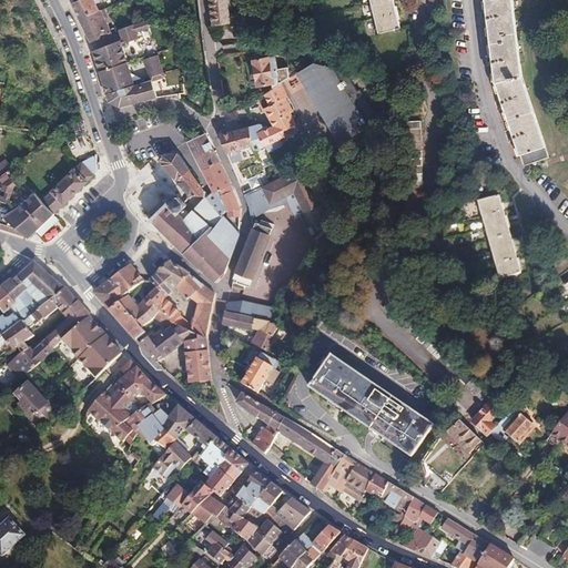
[(83,0),(72,4),(80,18),(98,11),(94,3),(99,1),(98,0),(83,0)]
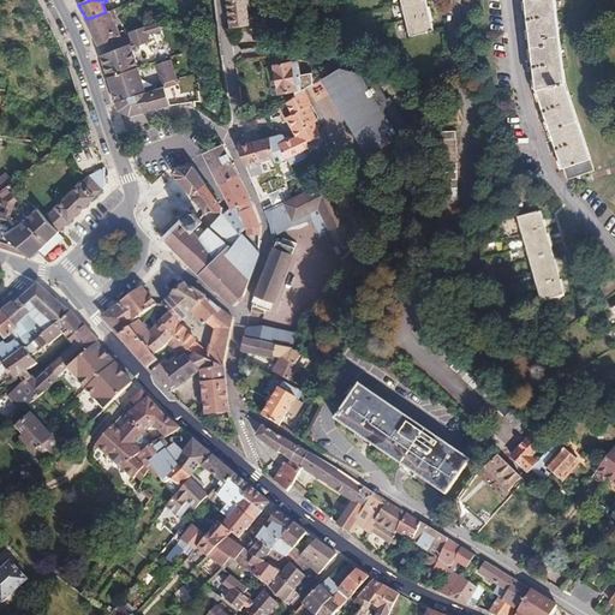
[(227,0),(231,27),(252,23),(251,22),(254,19),(255,16),(252,15),(250,15),(245,0),(227,0)]
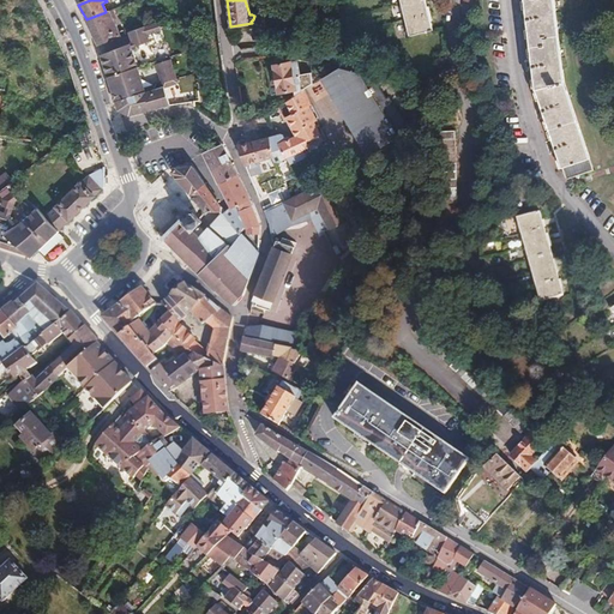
[(423,0),(419,0),(402,5),(405,20),(428,14),(423,0)]
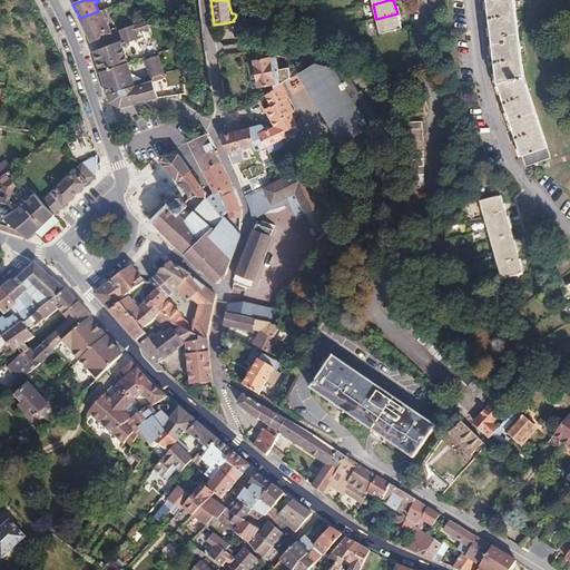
[(485,0),(497,82),(523,76),(522,75),(513,0),(485,0)]
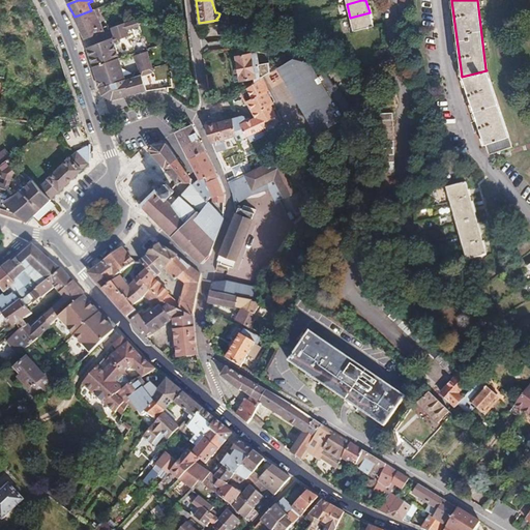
[(75,17),(84,37),(101,31),(102,28),(93,9),(91,10),(75,17)]
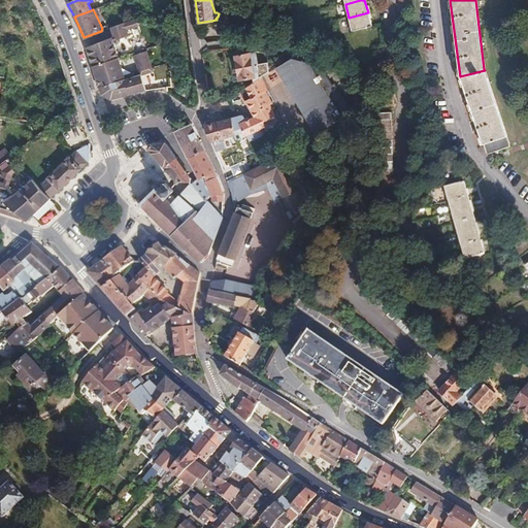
[(368,12),(349,18),(352,31),(371,26),(368,12)]
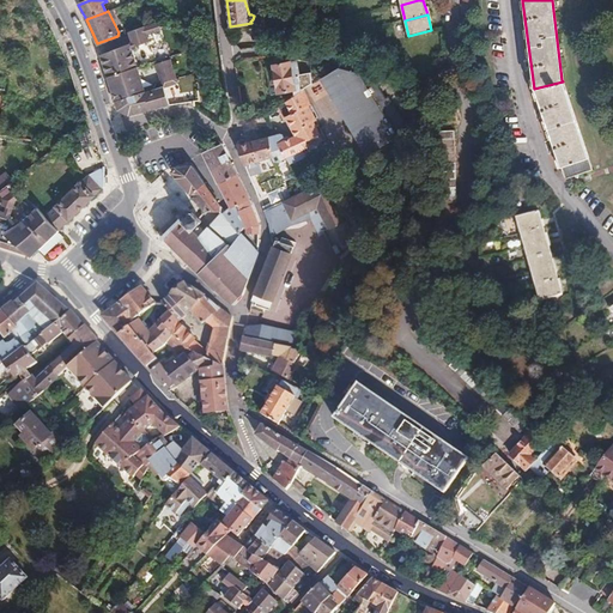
[(133,42),(101,54),(119,110),(129,115),(155,108),(175,105),(168,86),(151,93),(134,49),(147,43),(143,34),(161,28),(158,19),(128,31),(133,42)]
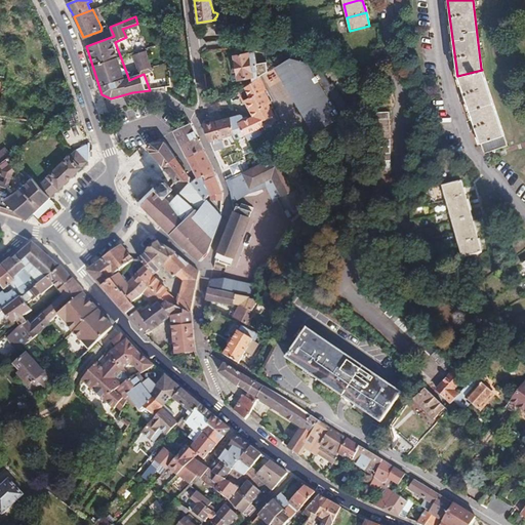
[(231,34),(246,33),(249,23),(230,25),(231,34)]
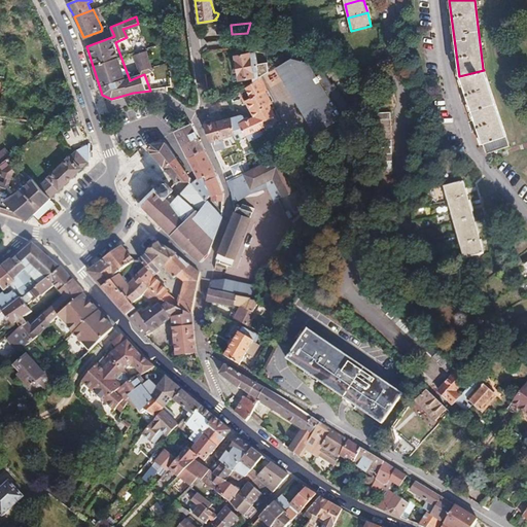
[(137,55),(144,74),(156,70),(148,49),(137,55)]
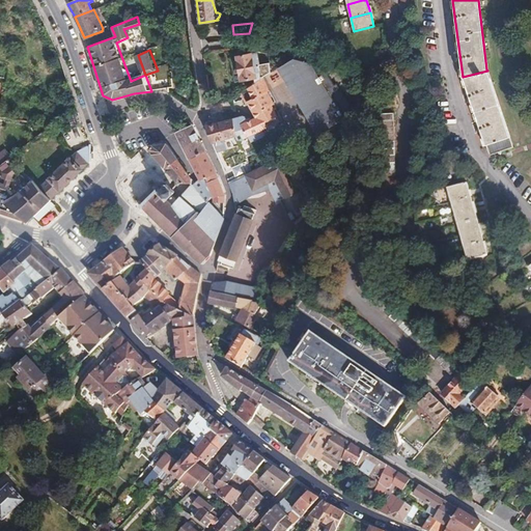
[(245,80),(247,88),(273,73),(270,59),(259,60),(257,51),(251,50),(251,54),(238,56),(242,80),(245,80)]
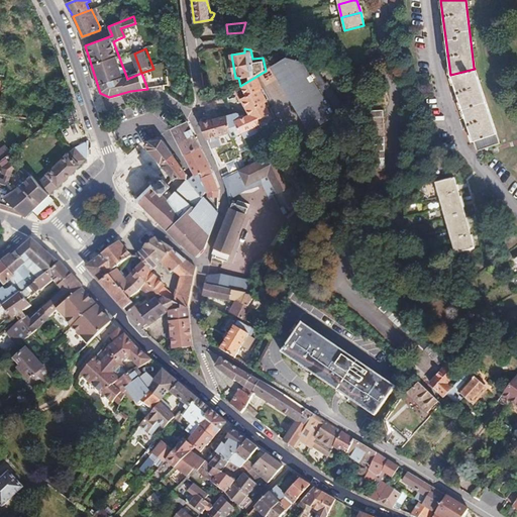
[(321,123),(343,110),(319,68),(310,64),(287,58),(270,68),(298,115),(311,107),(321,123)]
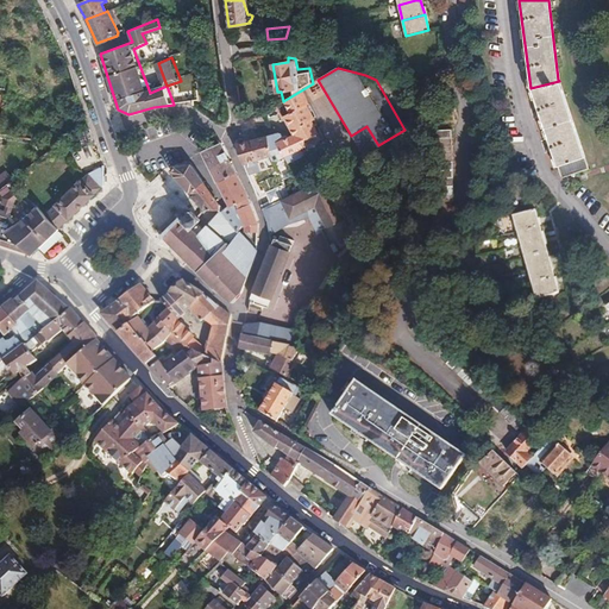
[(559,81),(531,88),(557,165),(575,159),(578,171),(589,168),(559,81)]
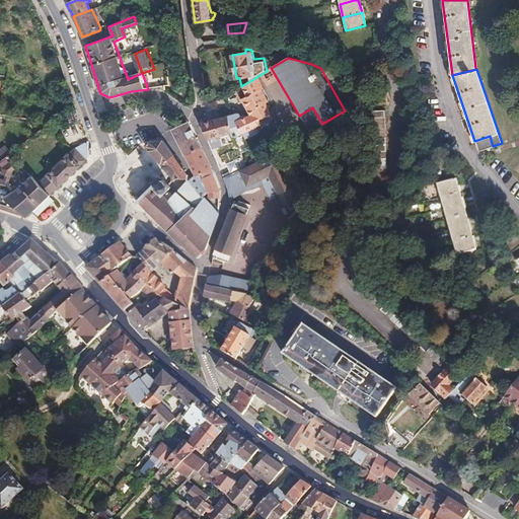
[(233,116),(243,135),(246,140),(252,138),(256,135),(256,132),(255,129),(258,127),(260,123),(258,121),(271,115),(269,110),(272,108),(264,90),(257,78),(242,87),(246,96),(242,98),(250,115),(246,118),(244,116),(241,117),(238,115),(233,116)]
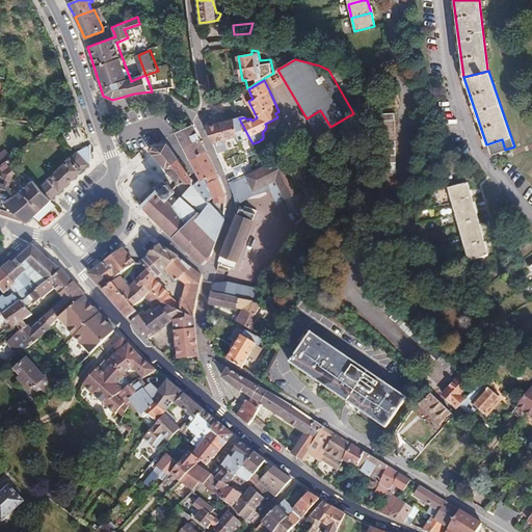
[(211,99),(214,107),(229,100),(224,91),(211,99)]
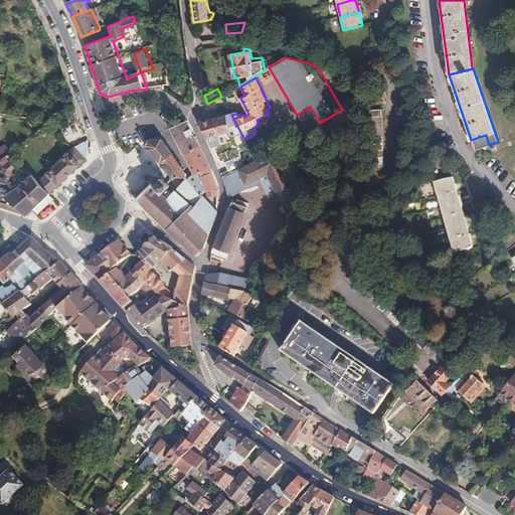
[(307,131),(320,123),(310,107),(297,115),(307,131)]
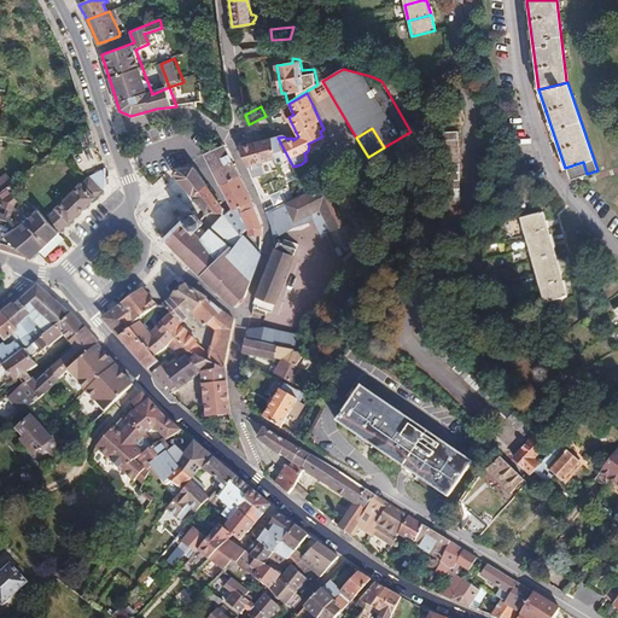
[(91,129),(73,134),(77,150),(94,145),(91,129)]
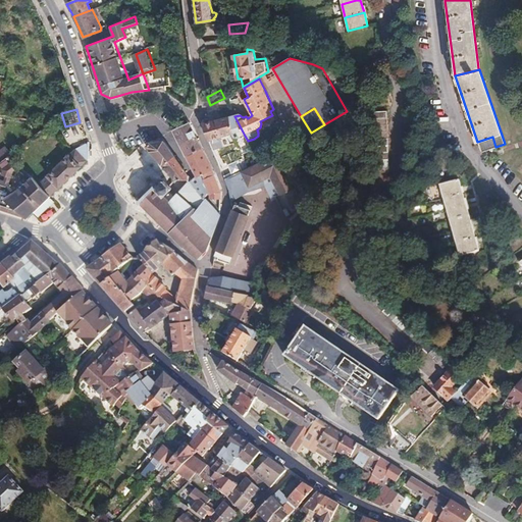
[(348,113),(347,111),(324,124),(325,126),(348,113)]
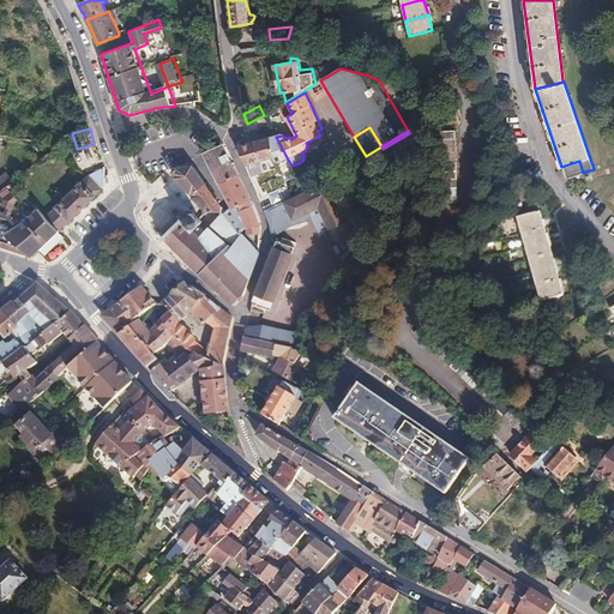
[(461,209),(451,136),(434,138),(446,210),(461,209)]
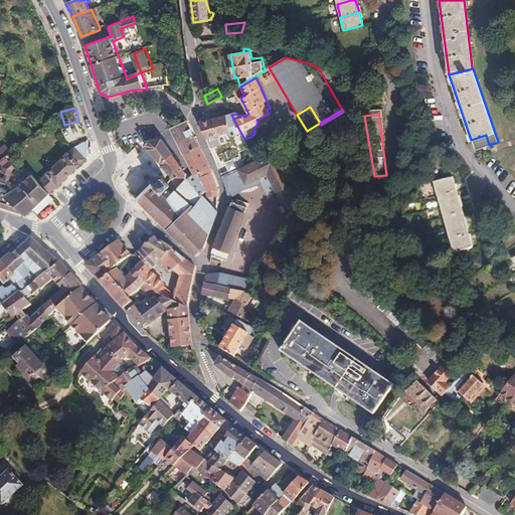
[(199,122),(207,142),(214,139),(215,141),(218,141),(217,139),(220,138),(219,135),(234,131),(236,136),(241,134),(231,115),(199,122)]
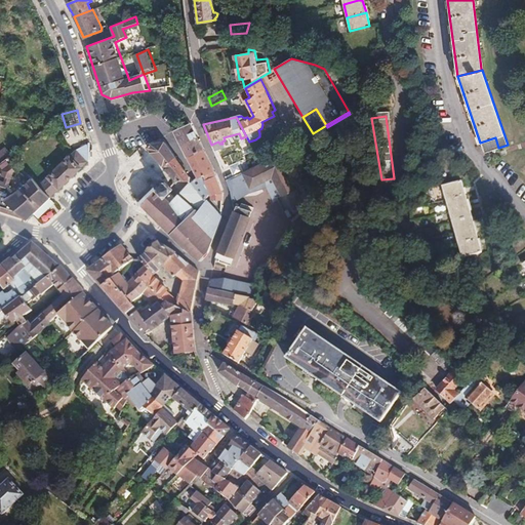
[(173,132),(188,159),(203,151),(190,123),(173,132)]
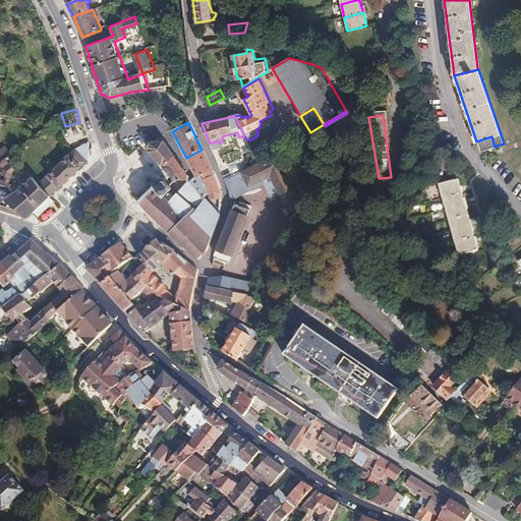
[(325,126),(324,124),(310,132),(310,134),(325,126)]
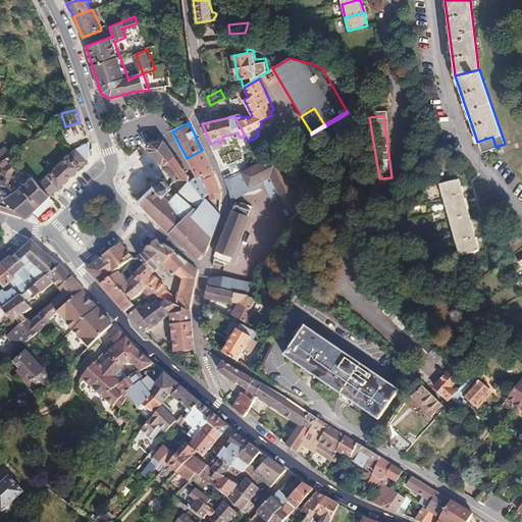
[(492,137),(477,142),(481,151),(488,149),(489,151),(493,150),(492,148),(496,147),(492,137)]
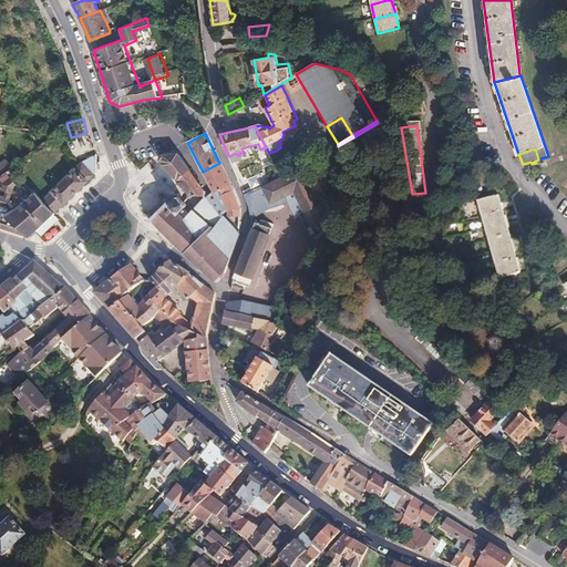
[(317,157),(313,150),(307,153),(308,155),(305,157),(306,160),(299,163),(300,166),(317,157)]
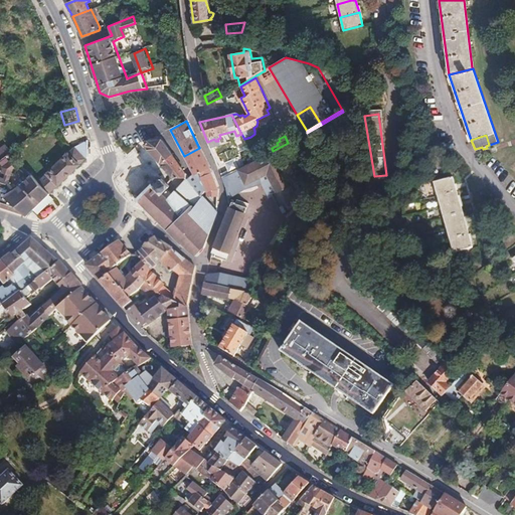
[(74,148),(86,159),(88,157),(88,140),(74,148)]
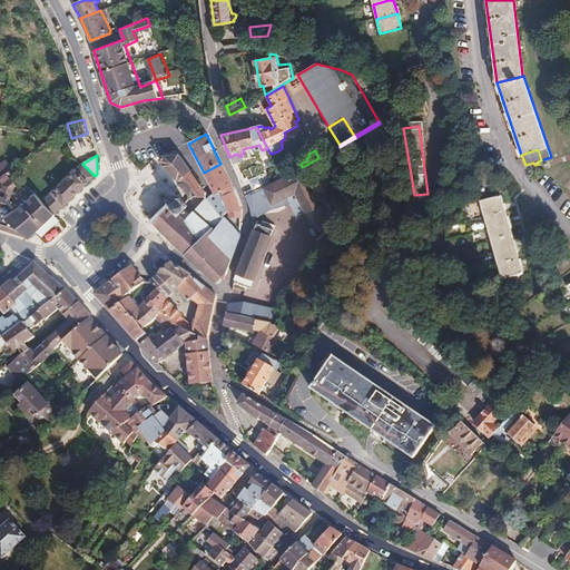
[(177,182),(190,170),(178,155),(163,157),(159,160),(177,182)]
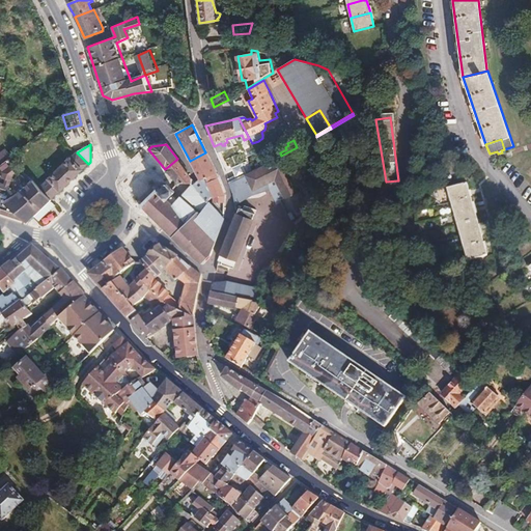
[(0,154),(0,164),(9,159),(4,151),(0,154)]
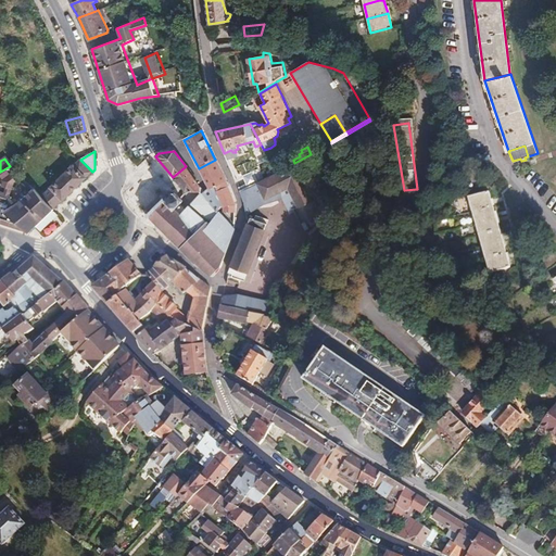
[(41,197),(53,209),(92,172),(80,160),(41,197)]
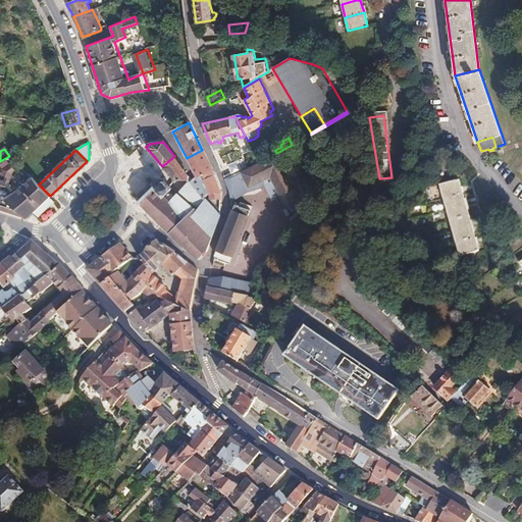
[(194,173),(196,176),(197,177),(202,175),(204,179),(214,175),(211,168),(202,150),(187,158),(192,168),(190,169),(193,173),(194,173)]
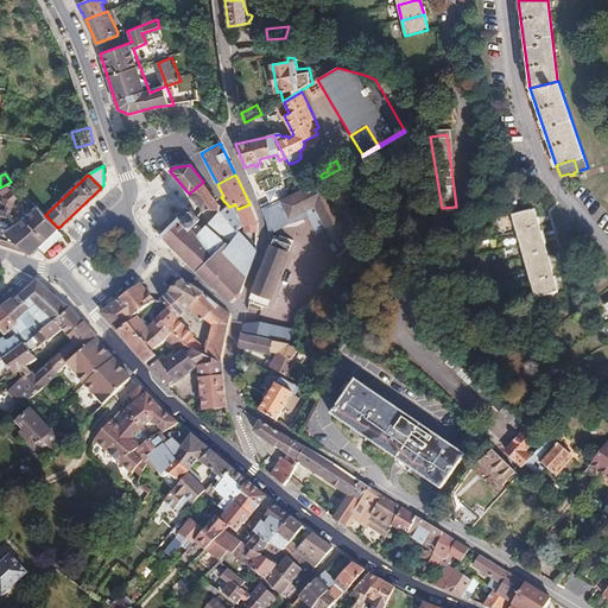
[(197,203),(202,209),(219,210),(219,209),(217,204),(210,194),(203,182),(189,194),(197,203)]
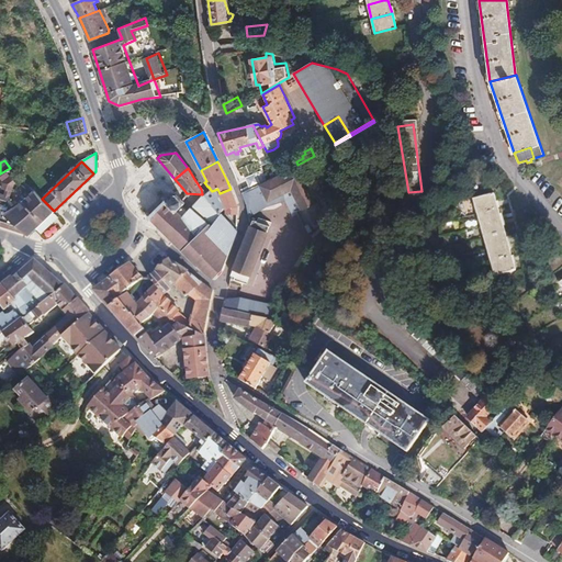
[(300,212),(318,200),(317,197),(318,195),(316,191),(314,192),(310,184),(312,183),(310,180),(307,181),(301,170),(291,176),(288,171),(282,175),(279,177),(279,175),(276,177),(259,184),(265,193),(270,203),(284,195),(288,201),(295,213),(300,212)]
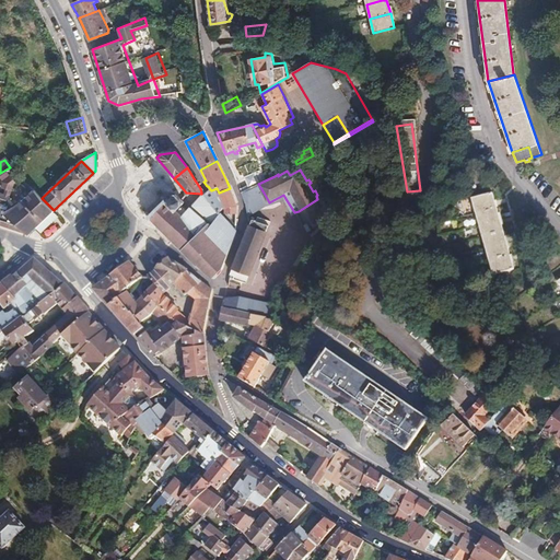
[(248,211),(265,205),(258,187),(242,193),(248,211)]
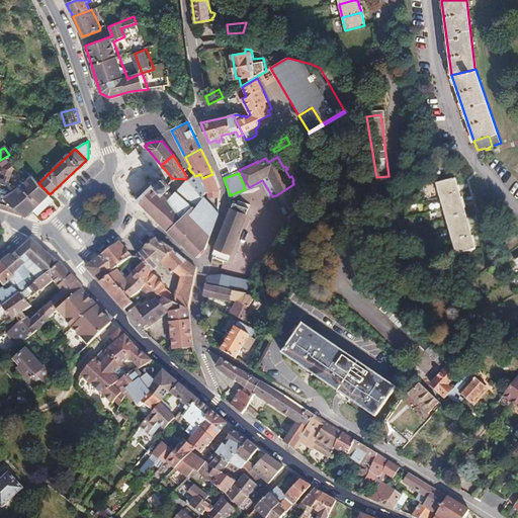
[(194,175),(188,180),(199,200),(202,196),(207,190),(202,178),(200,174),(195,176),(194,175)]
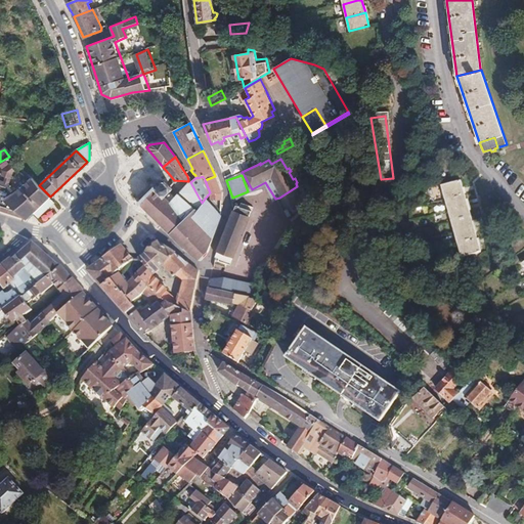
[(213,201),(221,201),(221,191),(215,176),(205,180),(210,192),(213,201)]
